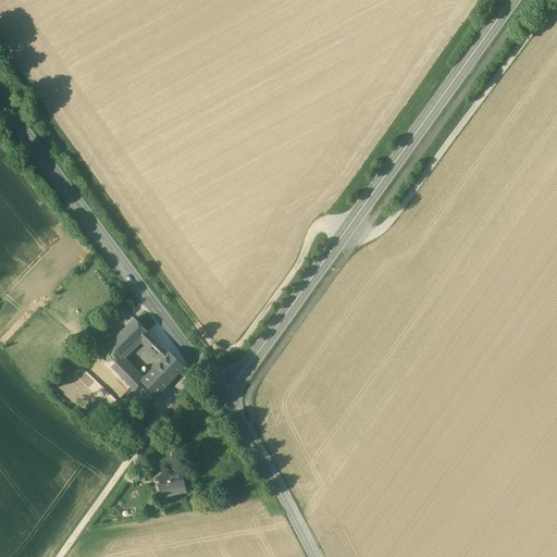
[(121,305),(86,338),(100,354),(136,319),(121,305)]
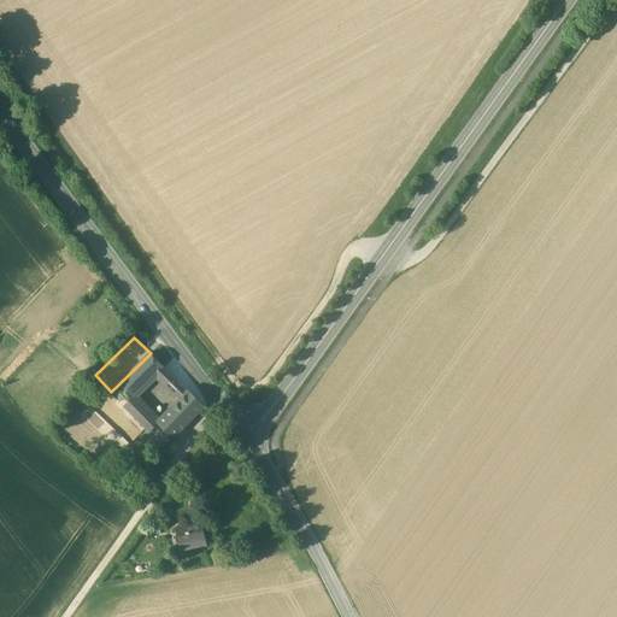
[(151,353),(111,392),(125,406),(134,397),(164,368),(151,353)]
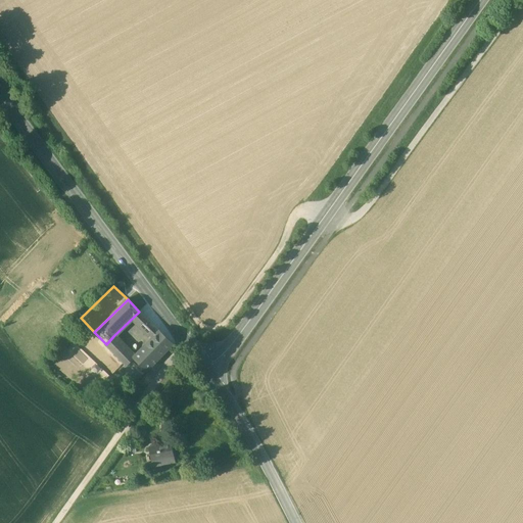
[(159,332),(147,320),(141,327),(153,338),(159,332)]
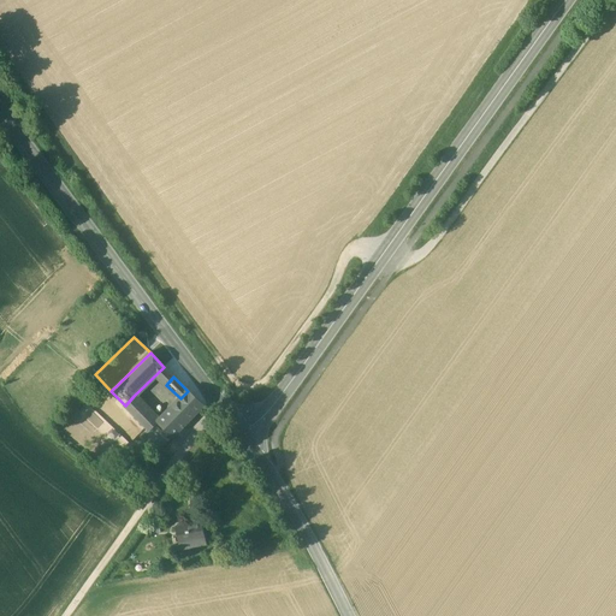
[(205,406),(189,390),(181,398),(171,408),(187,424),(205,406)]
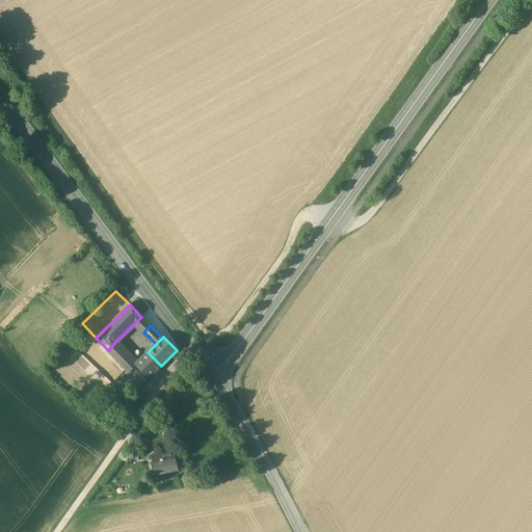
[(123,349),(115,342),(108,350),(114,356),(123,349)]
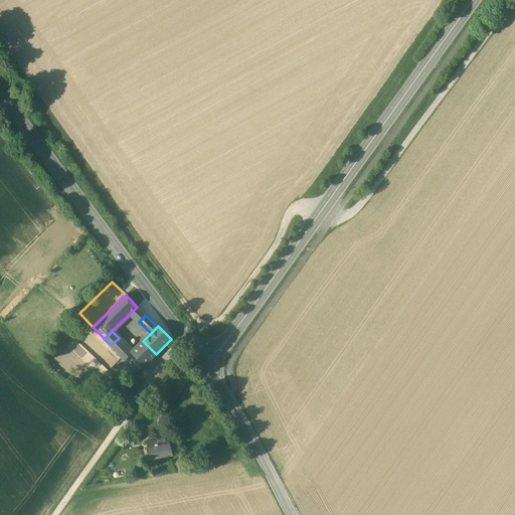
[(133,352),(119,338),(111,345),(126,361),(133,353),(132,353),(133,352)]
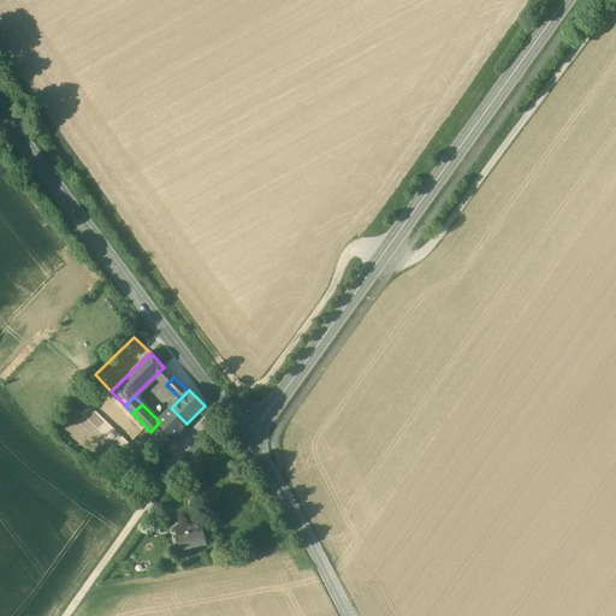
[(187,424),(171,408),(159,421),(158,422),(159,422),(173,438),(187,424)]
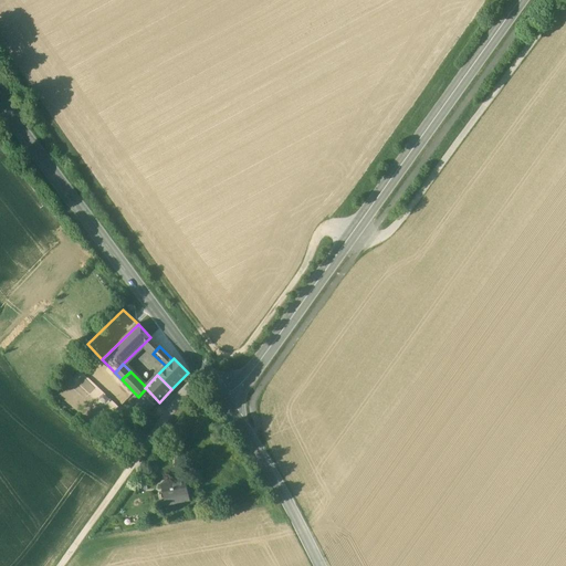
[(186,480),(161,484),(165,501),(181,498),(182,502),(190,500),(186,480)]
